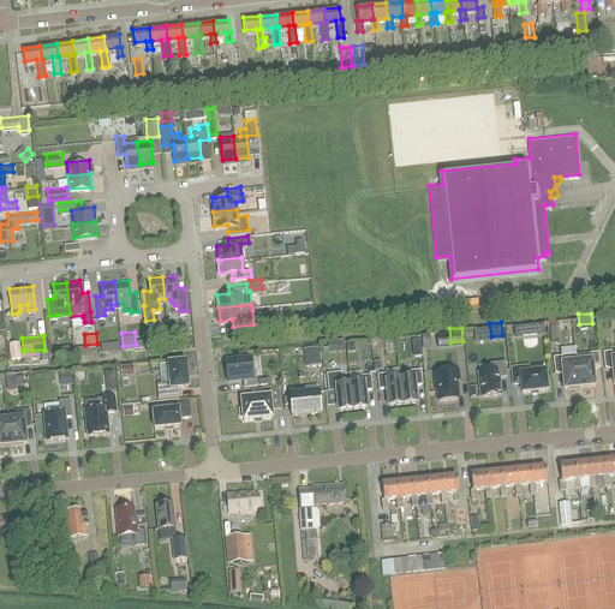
[(9,339),(10,354),(21,354),(19,338),(9,339)]
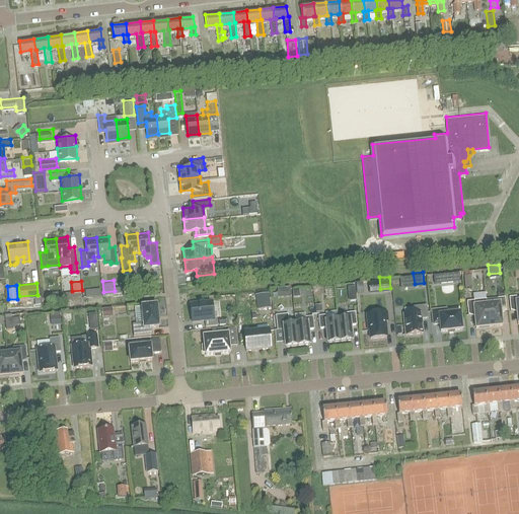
[(255,291),(257,306),(271,304),(269,289),(255,291)]
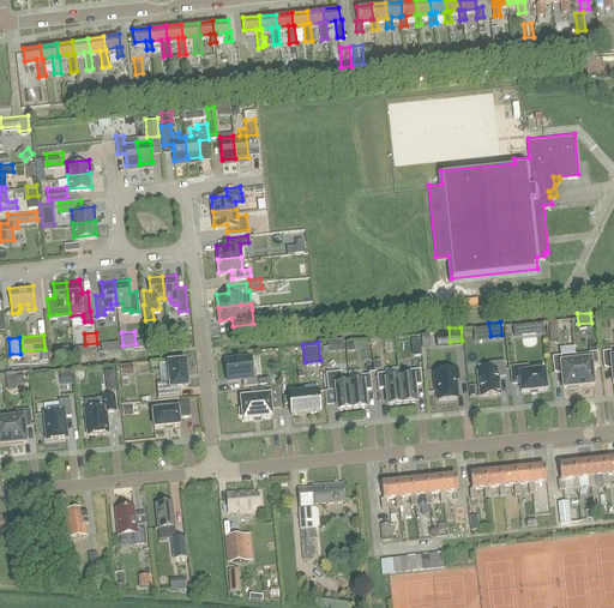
[(590,355),(576,356),(578,381),(594,380),(591,363),(599,363),(597,347),(589,348),(590,355)]
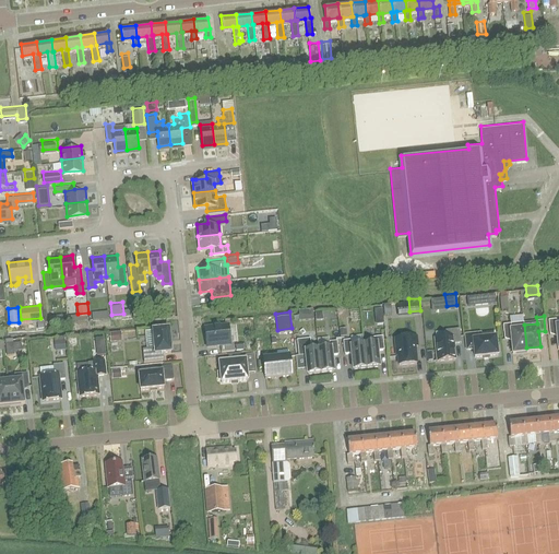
[(558,344),(558,321),(557,321),(556,316),(548,316),(550,331),(557,330),(558,345),(558,344)]
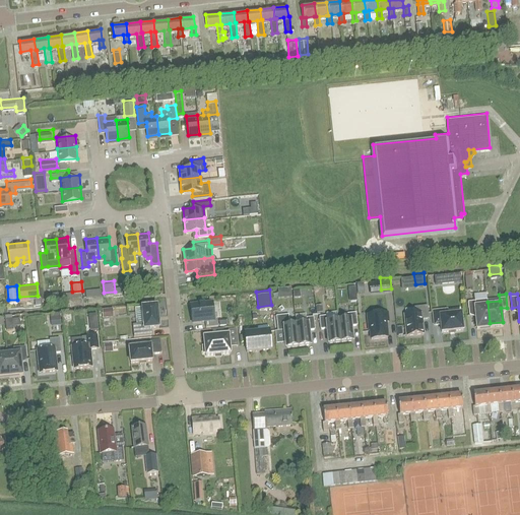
[(469,312),(475,311),(477,325),(490,323),(488,302),(486,296),(468,298),(469,312)]
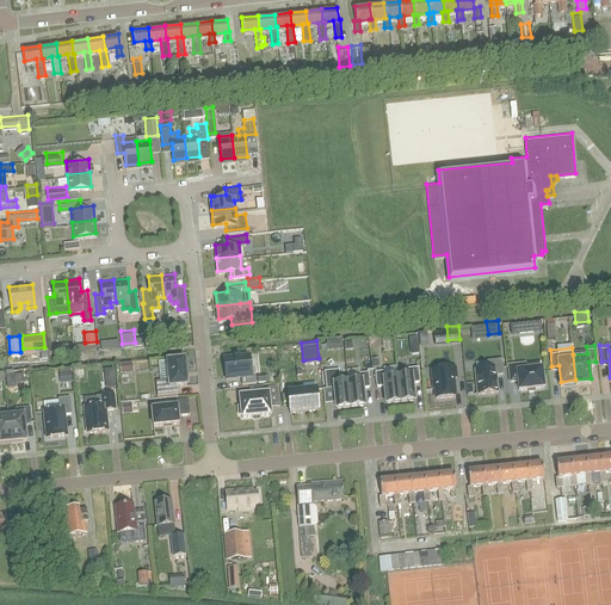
[(224,355),(226,374),(241,372),(241,381),(255,380),(254,370),(252,370),(250,352),(224,355)]
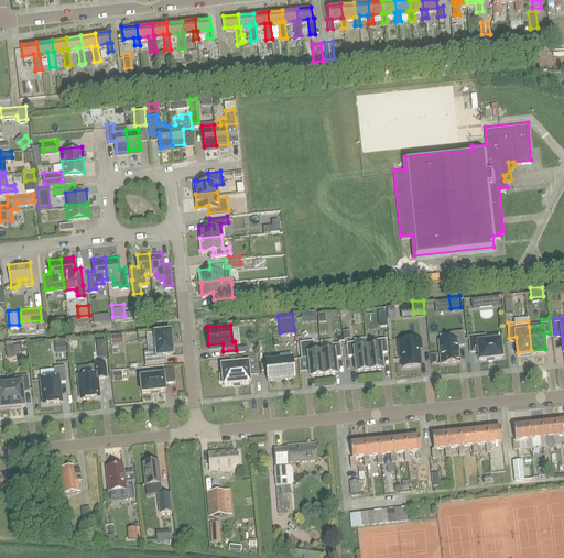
[(145,361),(147,361),(164,359),(164,351),(172,350),(170,327),(154,329),(155,347),(143,348),(145,361)]
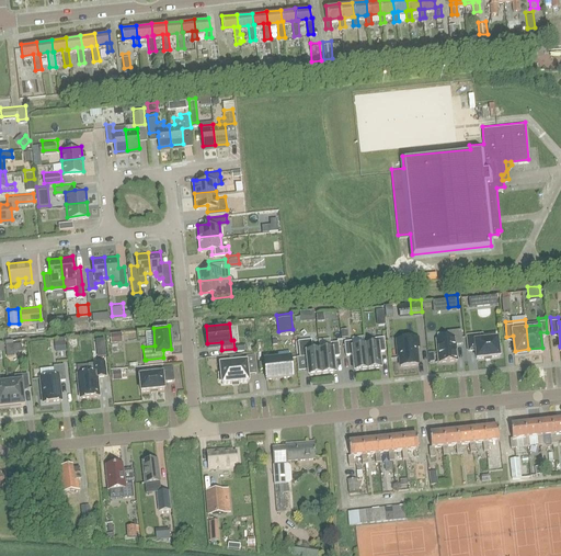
[(438,359),(448,358),(456,356),(455,341),(462,341),(461,327),(447,328),(447,335),(436,336),(438,359)]
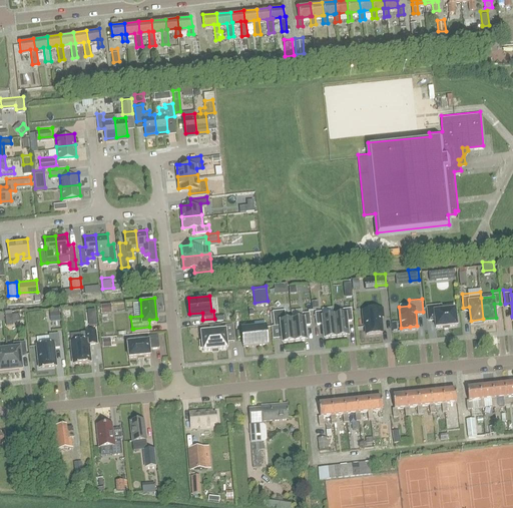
[(101,310),(112,309),(111,301),(100,302),(101,310)]
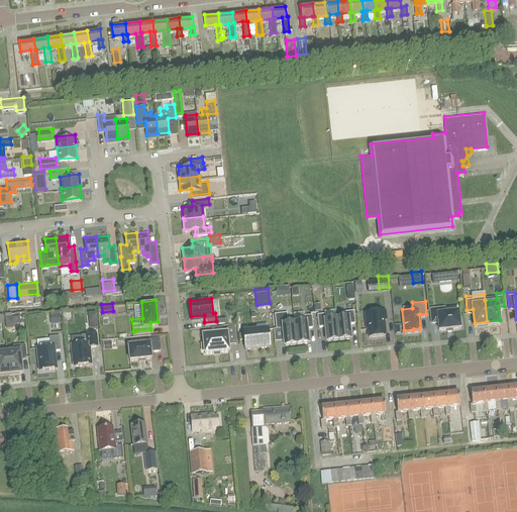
[(444,310),(443,305),(430,306),(432,319),(438,318),(439,326),(459,324),(459,322),(461,322),(460,315),(458,315),(458,308),(444,310)]
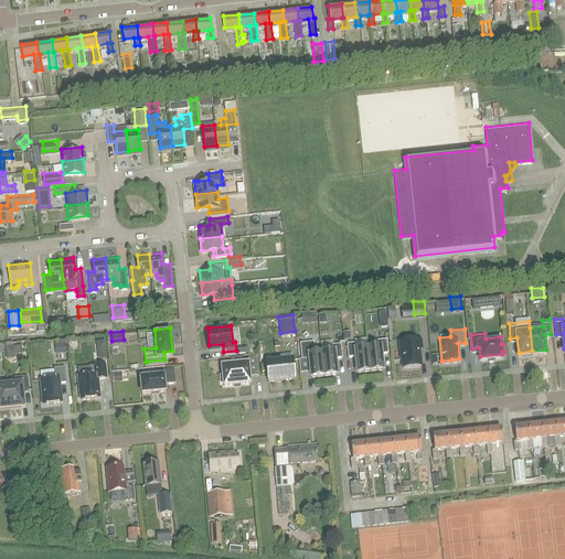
[(370,367),(377,366),(383,366),(381,350),(388,348),(386,335),(373,336),(374,343),(368,344),(370,367)]
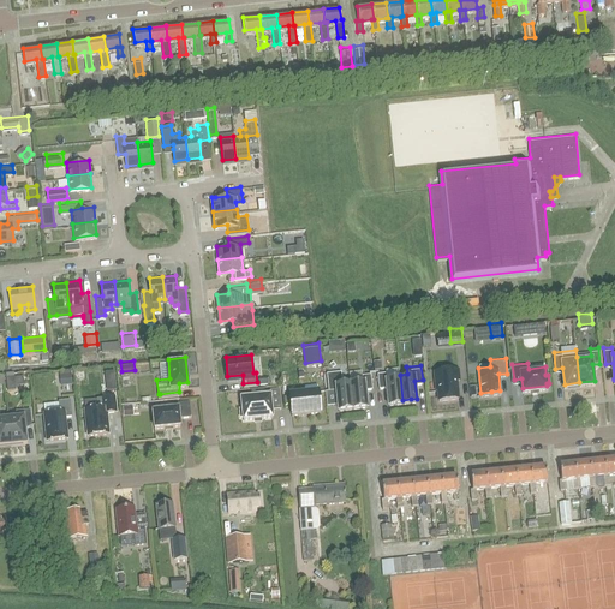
[(458,366),(435,368),(436,384),(439,384),(440,396),(458,394),(455,376),(458,375),(458,366)]
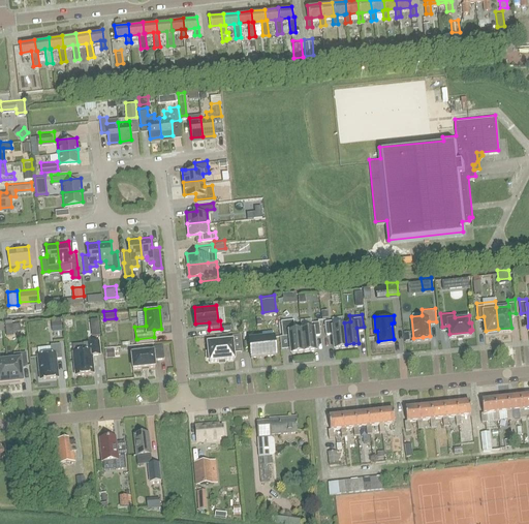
[(294,325),(293,316),(281,317),(282,333),(289,332),(291,350),(303,348),(301,325),(294,325)]
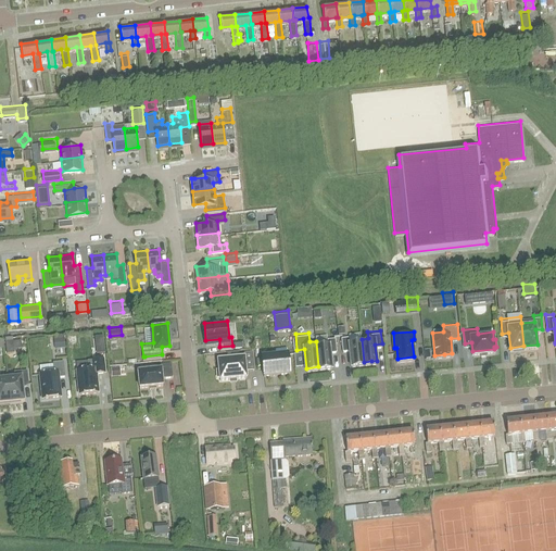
[(350,340),(349,334),(341,335),(342,348),(350,348),(351,363),(364,362),(362,339),(350,340)]
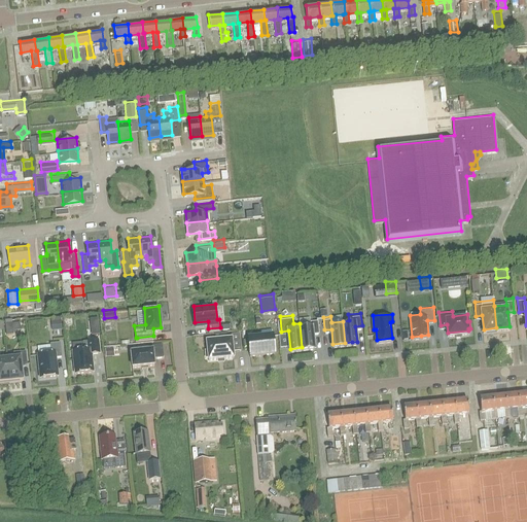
[(319,329),(318,317),(311,318),(311,324),(301,325),(300,323),(302,347),(314,346),(313,331),(319,329)]
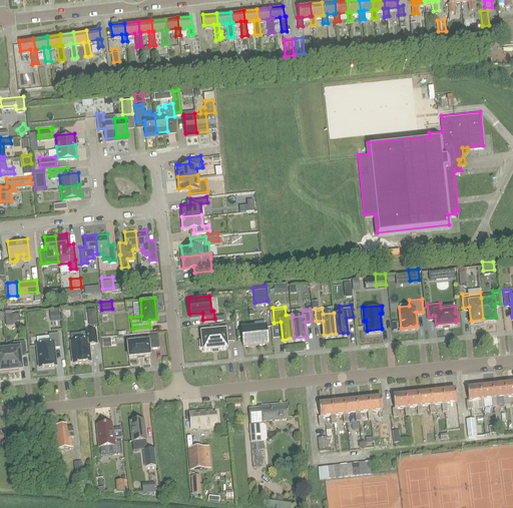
[(5,313),(6,320),(14,319),(14,311),(5,313)]
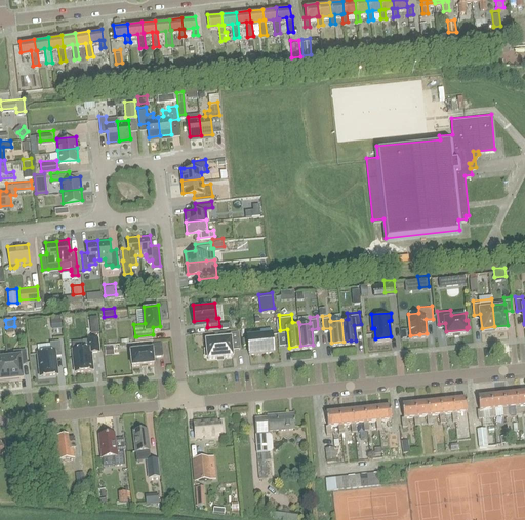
[(206,346),(204,346),(205,353),(207,353),(207,355),(232,353),(232,347),(240,346),(238,328),(230,329),(230,334),(206,336),(206,346)]
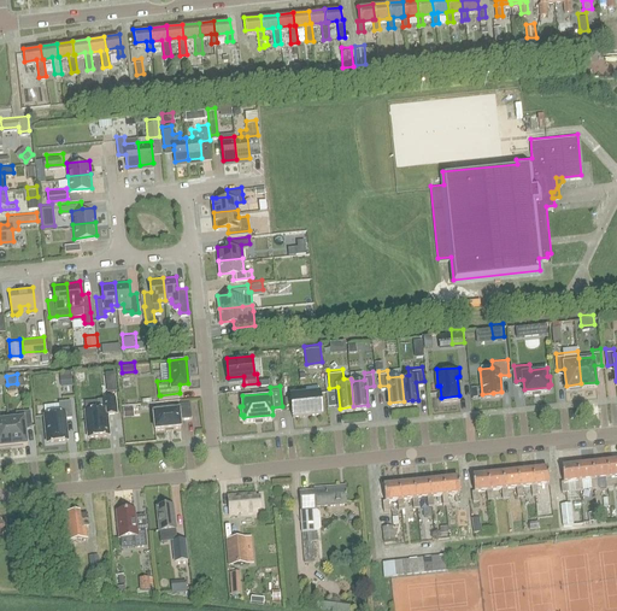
[(319,388),(291,392),(293,413),(322,410),(319,388)]
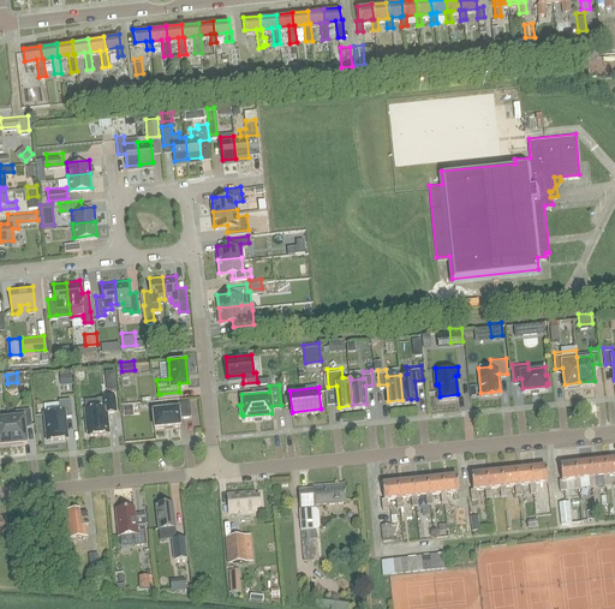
[(88,433),(89,433),(109,430),(107,409),(117,409),(114,393),(96,394),(97,404),(84,405),(88,433)]
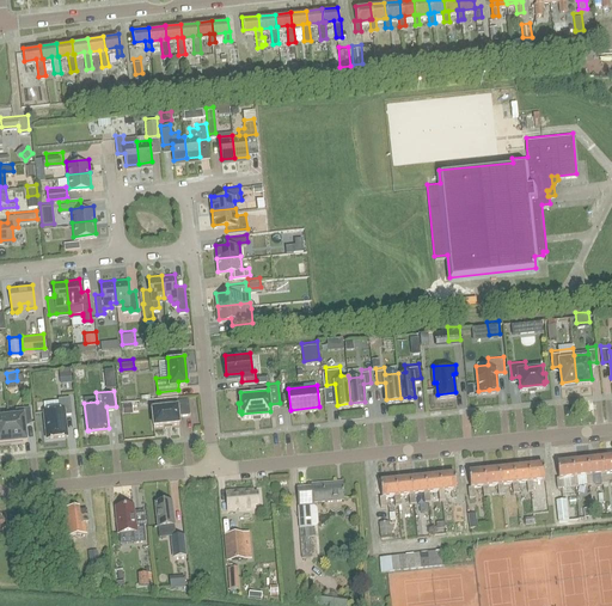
[(59,406),(44,408),(47,434),(67,432),(65,411),(72,410),(69,393),(57,395),(59,406)]
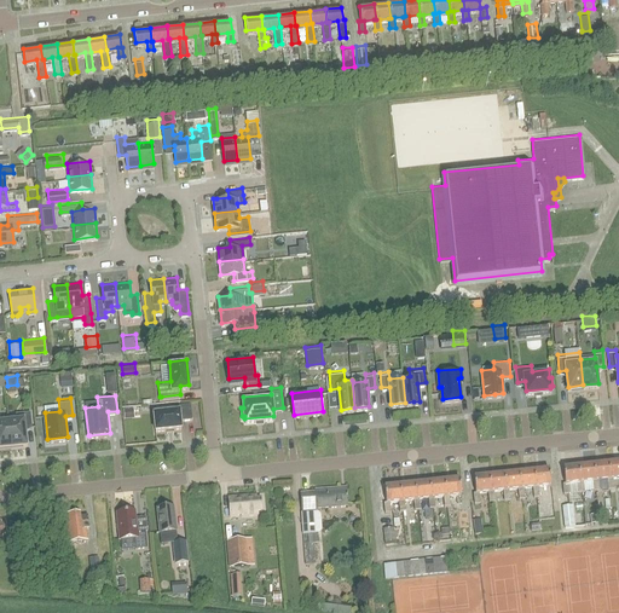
[(155,428),(175,426),(181,424),(180,417),(192,416),(190,400),(174,402),(175,408),(154,410),(155,428)]
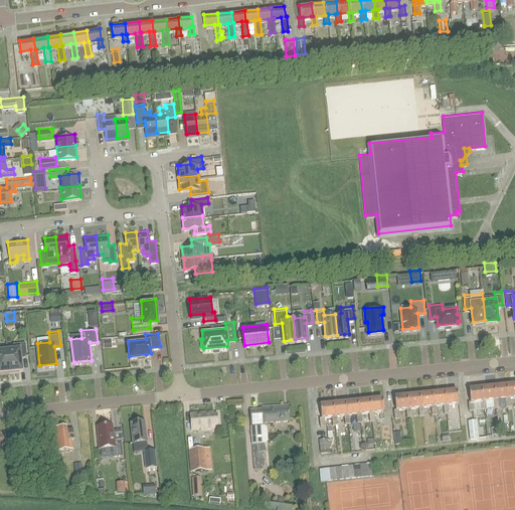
[(111,336),(103,337),(104,345),(112,344),(111,336)]
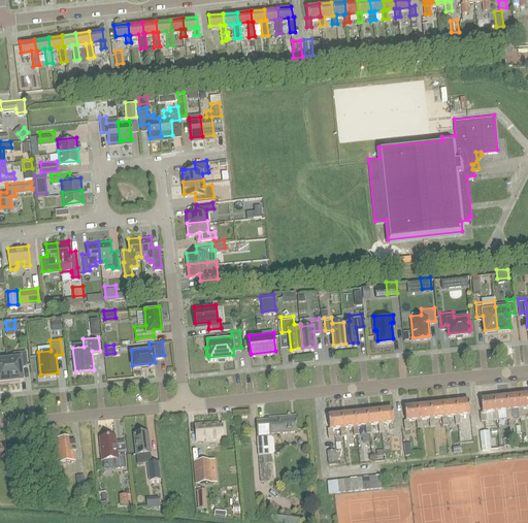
[(9,378),(22,377),(23,377),(21,362),(27,362),(26,348),(13,350),(13,356),(7,356),(9,378)]
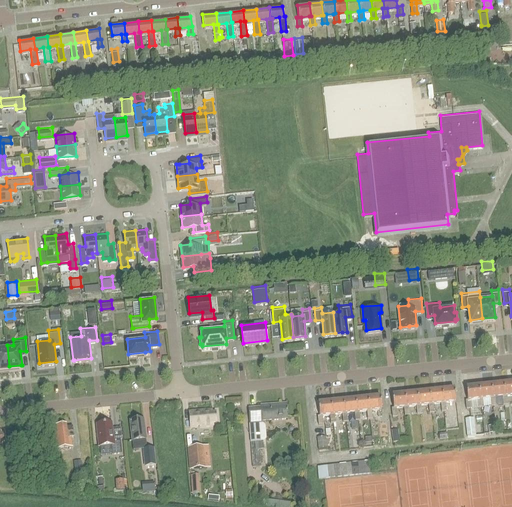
[(7,345),(0,346),(0,367),(9,366),(7,345)]
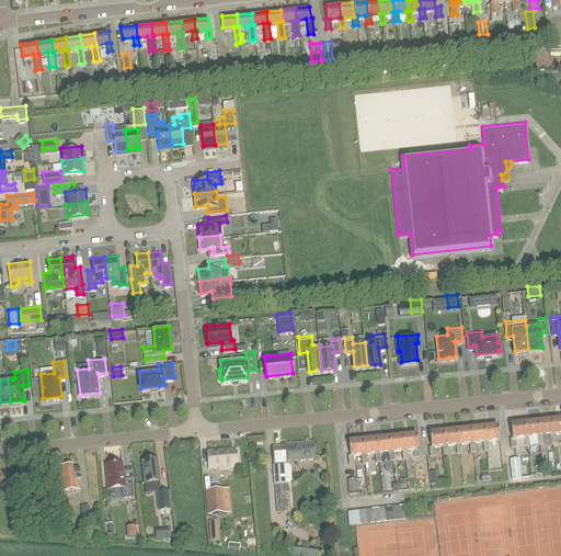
[(552,431),(550,431),(551,441),(557,440),(556,431),(560,430),(560,415),(550,417),(552,431)]
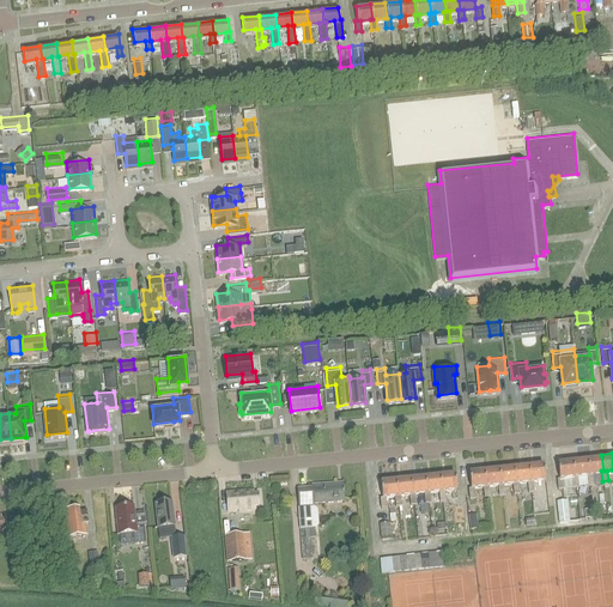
[(588,472),(586,472),(587,483),(593,481),(592,472),(601,471),(604,471),(601,455),(587,456),(588,472)]
